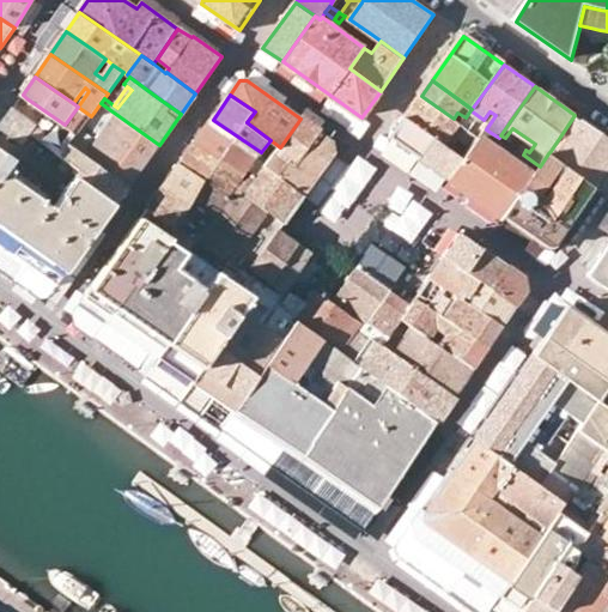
[(421,96),(406,117),(436,138),(445,146),(462,125),(461,123),(454,119),(421,96)]
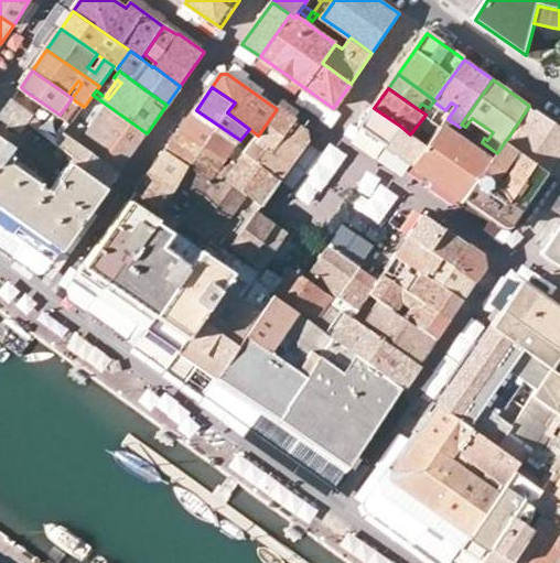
[(84,107),(79,114),(94,125),(89,130),(75,120),(72,125),(68,129),(66,132),(84,145),(119,172),(147,133),(93,95),(84,107)]
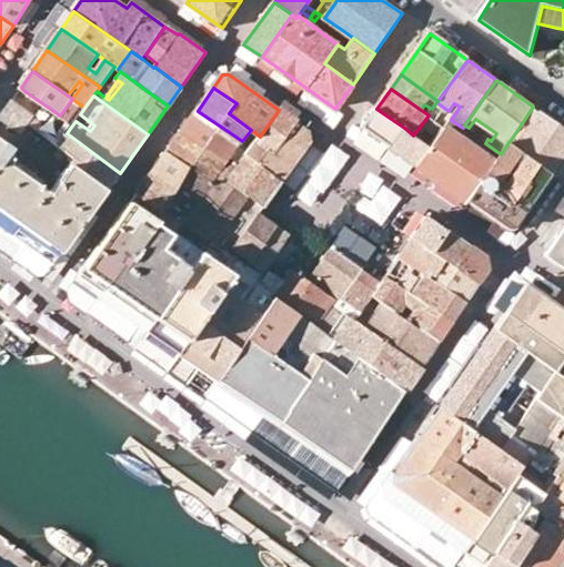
[(72,99),(60,115),(68,121),(69,122),(80,104),(72,99)]
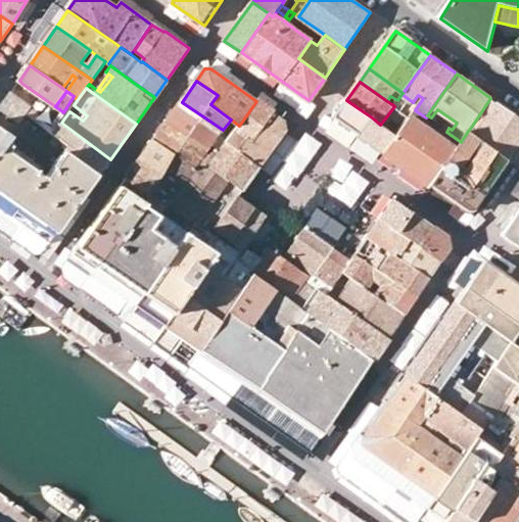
[(12,95),(2,108),(21,122),(28,113),(34,106),(15,93),(14,92),(12,95)]
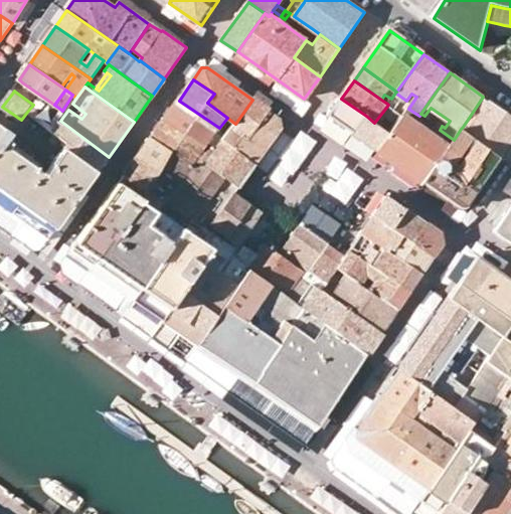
[(65,114),(68,110),(72,104),(76,98),(72,95),(62,111),(65,114)]
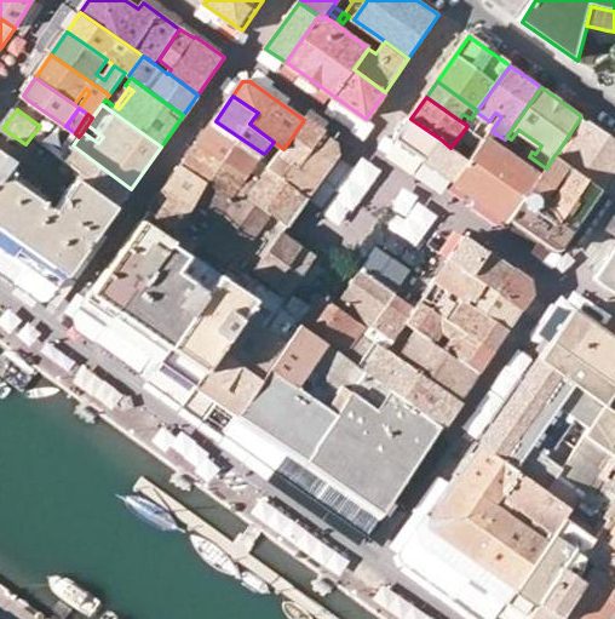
[(614,139),(581,116),(557,153),(555,155),(603,189),(614,171),(614,139)]
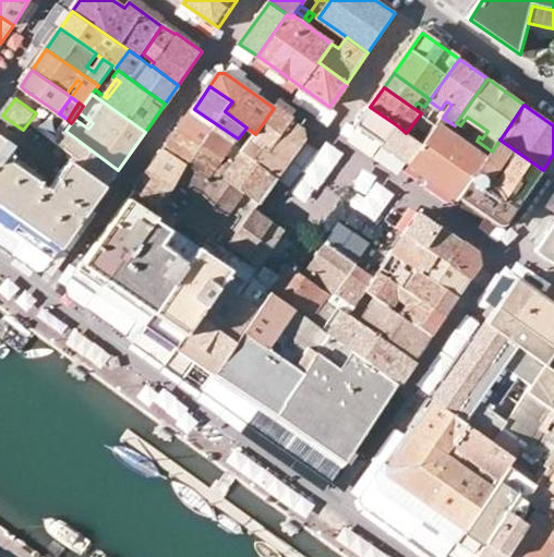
[(264,147),(269,150),(292,120),(293,118),(276,106),(274,108),(255,134),(248,145),(242,152),(254,160),(264,147)]
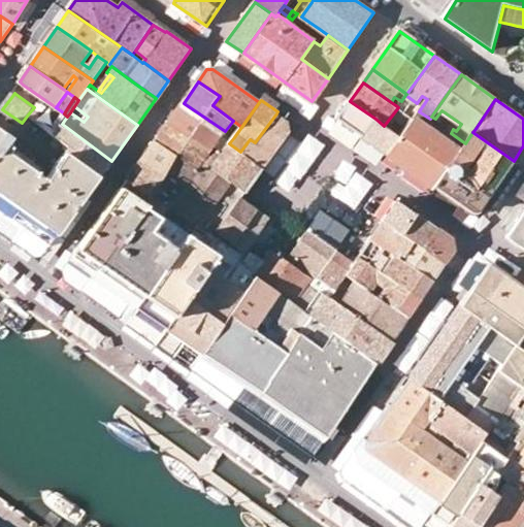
[(375,119),(350,101),(337,118),(363,135),(375,119)]
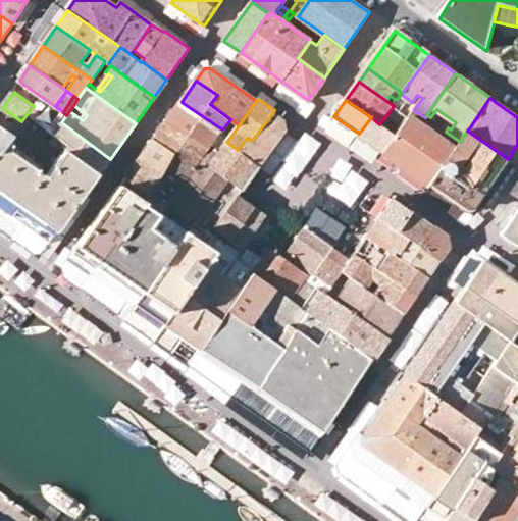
[(222,129),(182,102),(167,121),(208,150),(208,149),(222,129)]
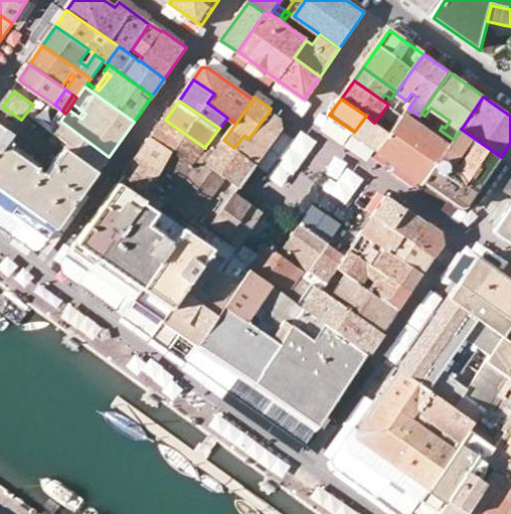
[(33,105),(27,112),(51,131),(54,127),(54,125),(53,122),(33,105)]
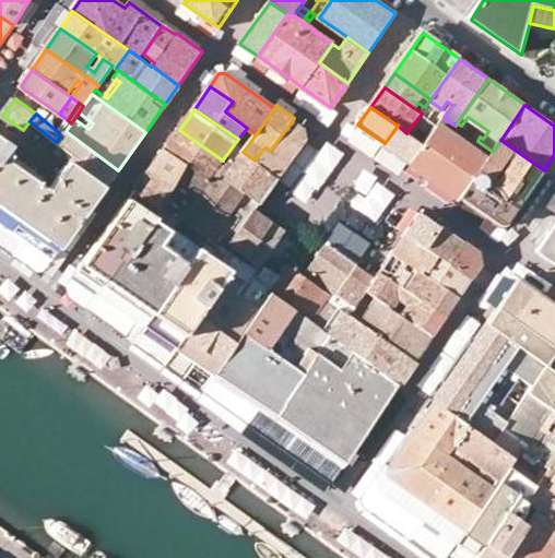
[(406,133),(420,142),(434,122),(422,114),(406,133)]
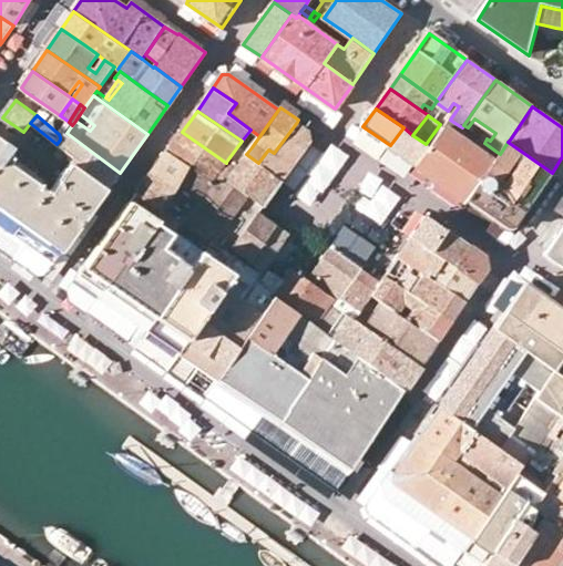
[(418,164),(469,199),(494,161),(452,130),(457,124),(450,120),(444,127),(430,146),(418,164)]
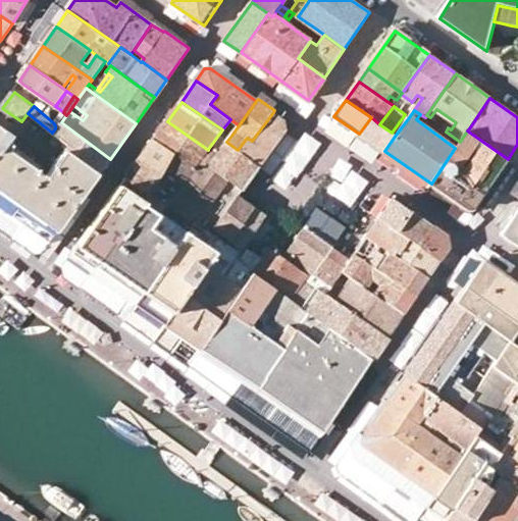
[(285,120),(273,112),(252,141),(247,138),(238,150),(260,167),(287,131),(285,120)]
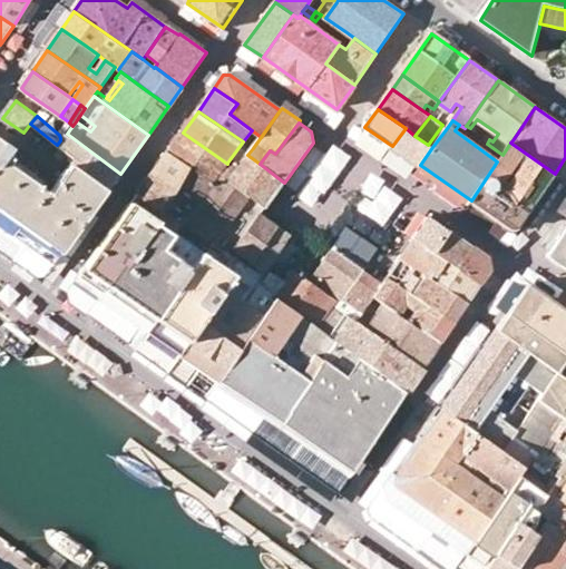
[(415,136),(406,128),(392,146),(420,165),(432,147),(428,145),(415,136)]
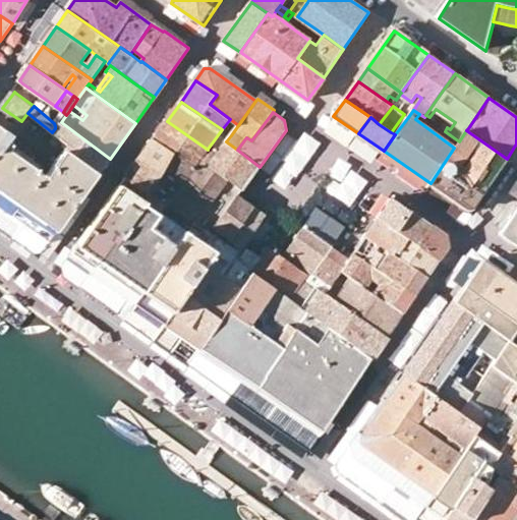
[(167,121),(155,139),(174,154),(194,167),(200,159),(205,162),(209,157),(205,154),(208,150),(167,121)]
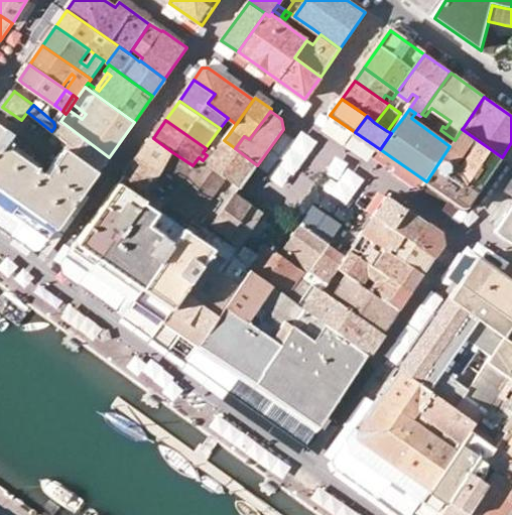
[(0,184),(6,189),(34,210),(58,227),(98,172),(66,149),(47,175),(16,153),(20,148),(9,140),(13,134),(0,125),(0,184)]
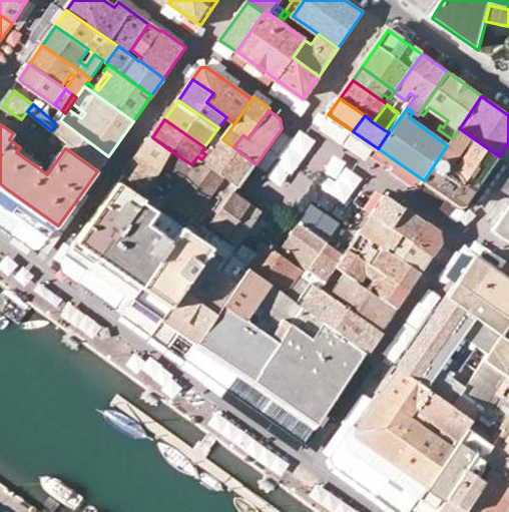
[(459,128),(452,139),(447,145),(424,180),(445,194),(462,205),(464,206),(466,204),(499,156),(459,128)]
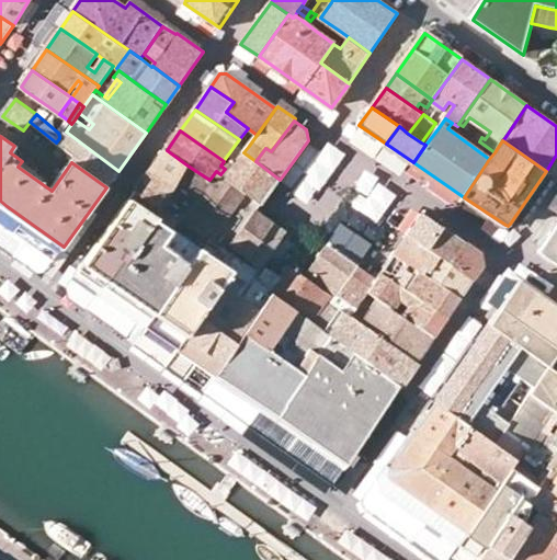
[(106,187),(118,171),(83,145),(75,158),(71,162),(106,187)]
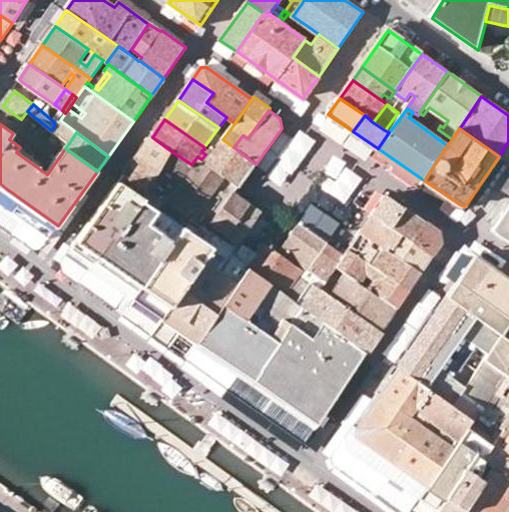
[(171,151),(152,137),(139,156),(160,172),(171,151)]
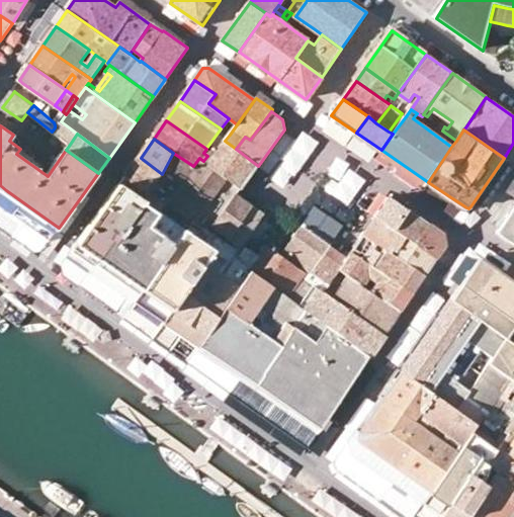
[(203,161),(242,188),(258,166),(236,149),(225,141),(215,154),(210,159),(207,156),(203,161)]
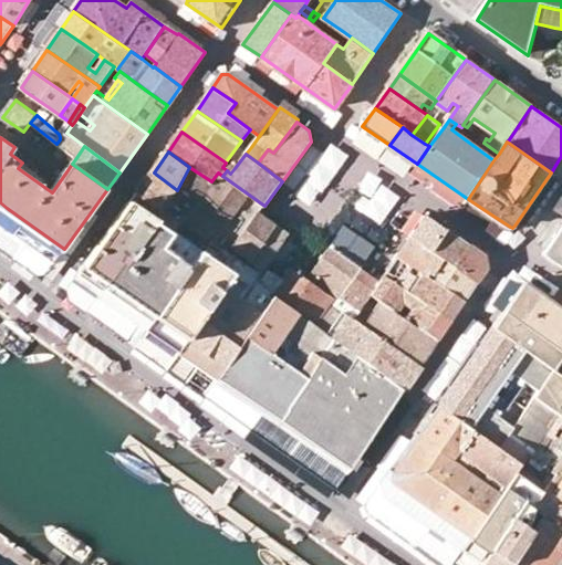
[(222,176),(218,173),(211,181),(189,167),(177,190),(165,211),(139,194),(133,202),(159,220),(131,260),(126,258),(110,282),(158,316),(190,270),(186,265),(165,251),(176,234),(183,225),(195,233),(188,243),(197,250),(203,253),(211,239),(230,252),(233,248),(259,213),(264,206),(222,176)]
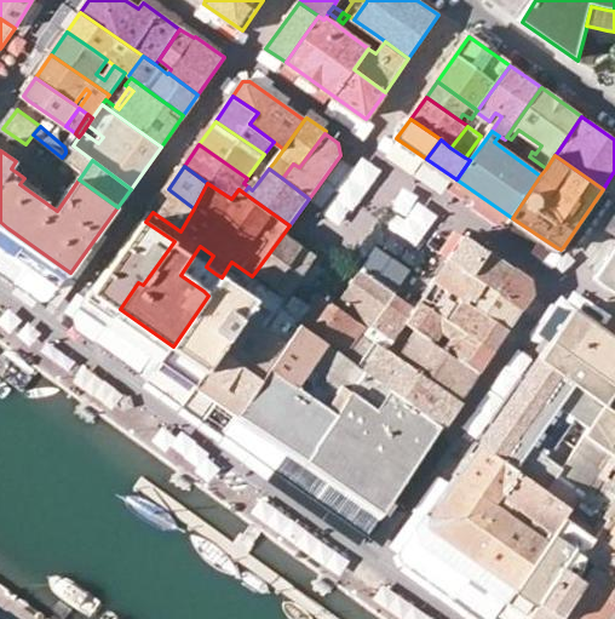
[(194,208),(168,189),(153,212),(180,231),(194,208)]
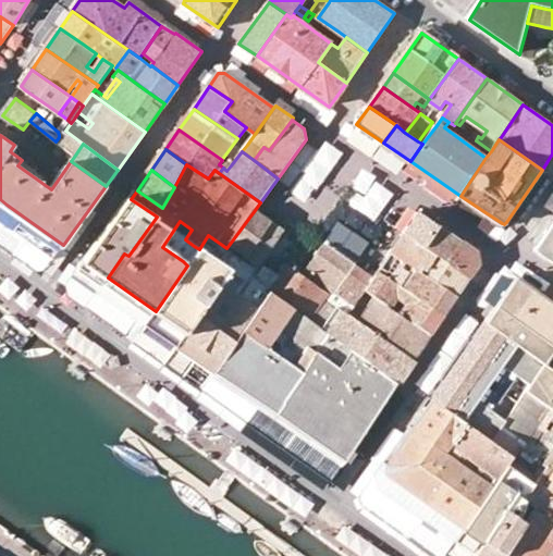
[(363,260),(371,268),(424,201),(404,187),(366,237),(376,245),(363,260)]
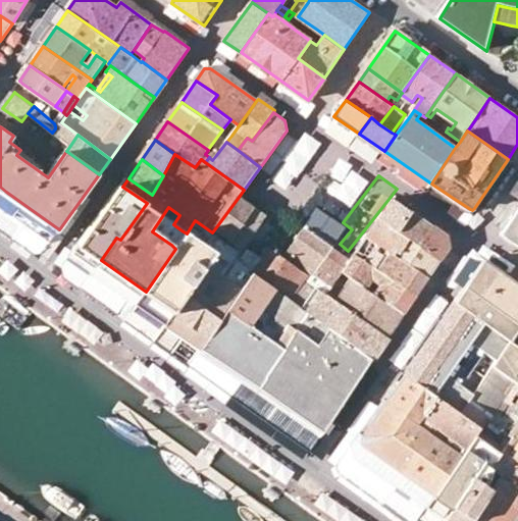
[(0,187),(0,203),(27,223),(35,212),(6,192),(0,187)]
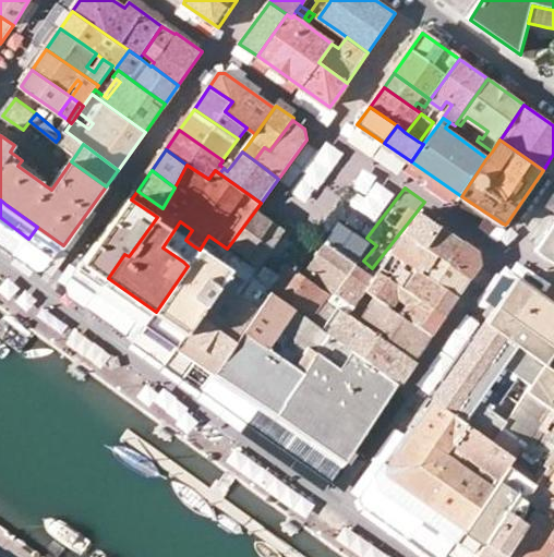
[(129,256),(157,217),(131,200),(118,217),(85,263),(108,278),(124,254),(129,256)]
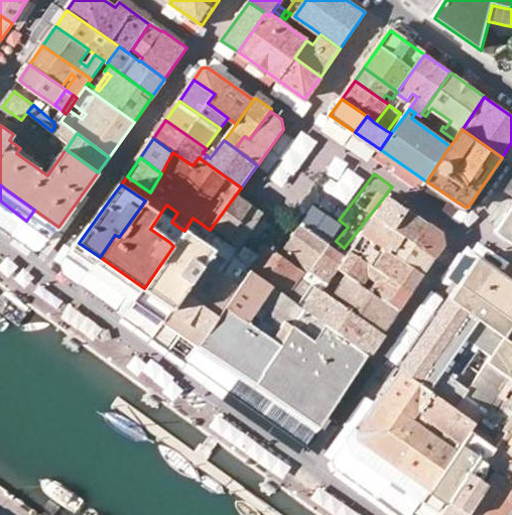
[(252,206),(236,195),(213,226),(219,230),(229,237),(252,206)]
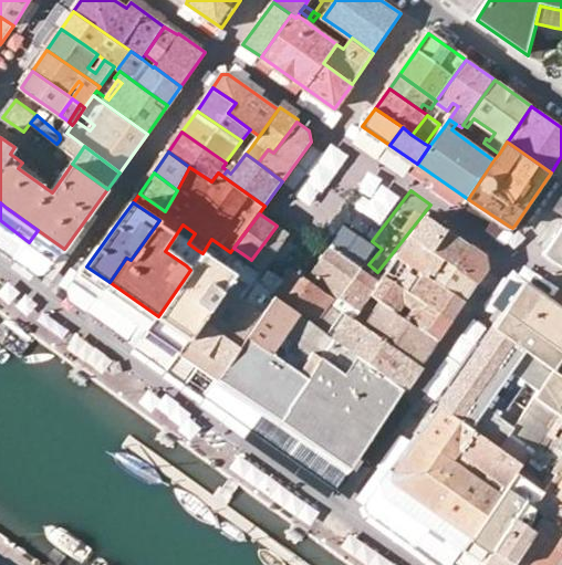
[(449,231),(427,216),(412,238),(434,252),(449,231)]
